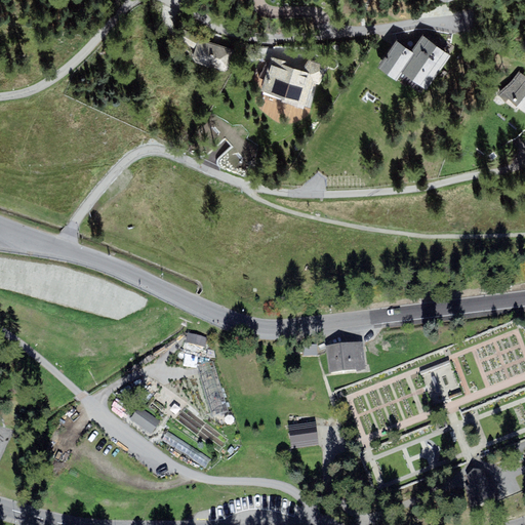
[(419,92),(446,53),(422,38),(412,53),(395,41),(382,59),(400,72),(397,77),(419,92)]
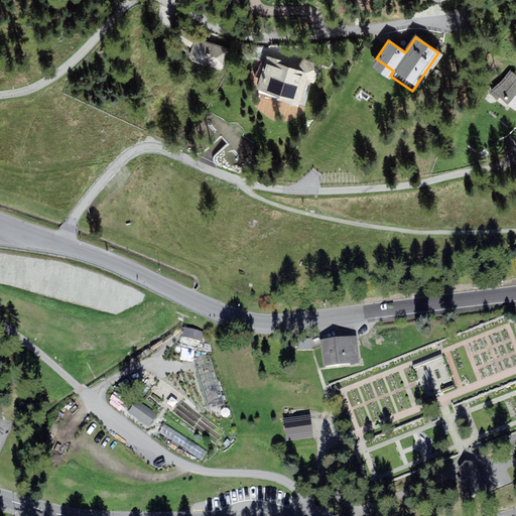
[(224,51),(196,41),(188,61),(217,72),(224,51)]
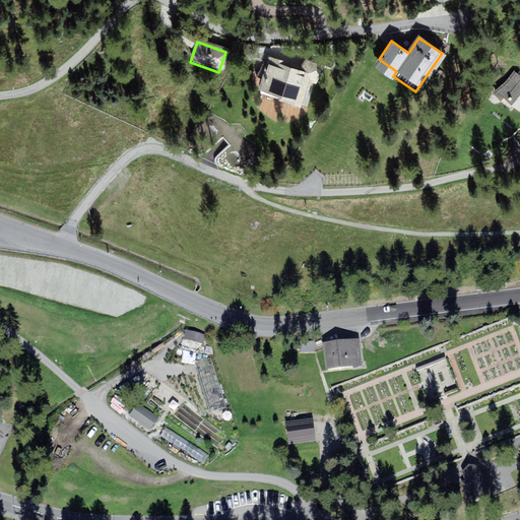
[(277,62),(263,58),(254,88),(297,102),(304,80),(308,82),(316,66),(298,58),(293,71),(276,66),(277,62)]
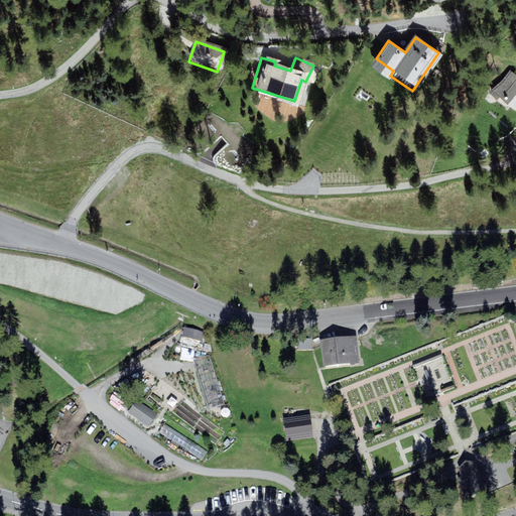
[(515,79),(504,72),(486,101),(515,119),(515,79)]
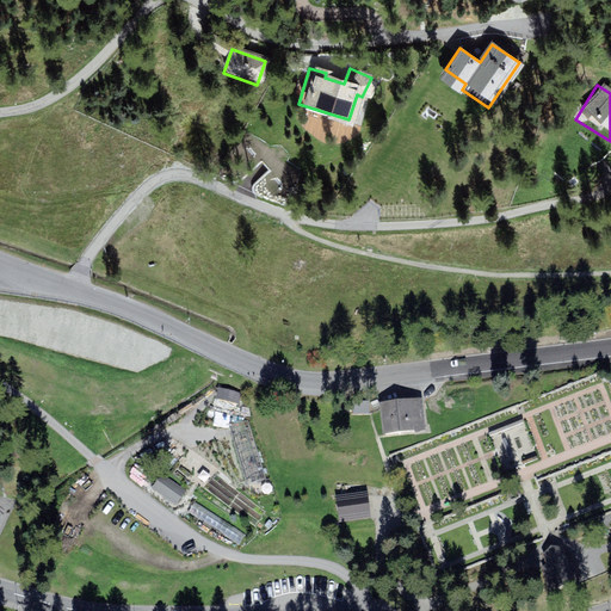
[(218,388),(216,399),(239,405),(241,394),(218,388)]
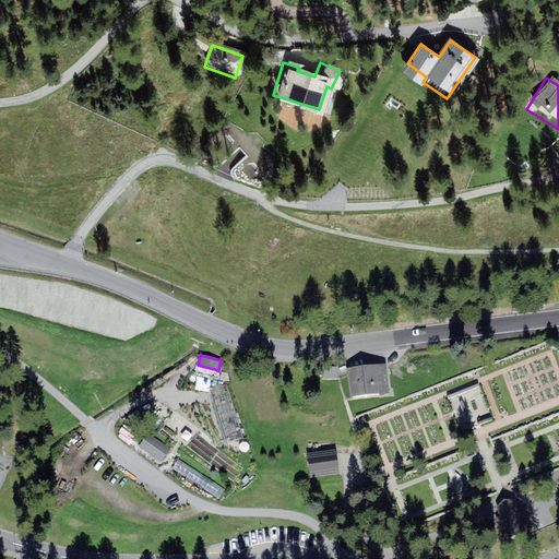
[(385,366),(344,369),(346,402),(388,399),(385,366)]
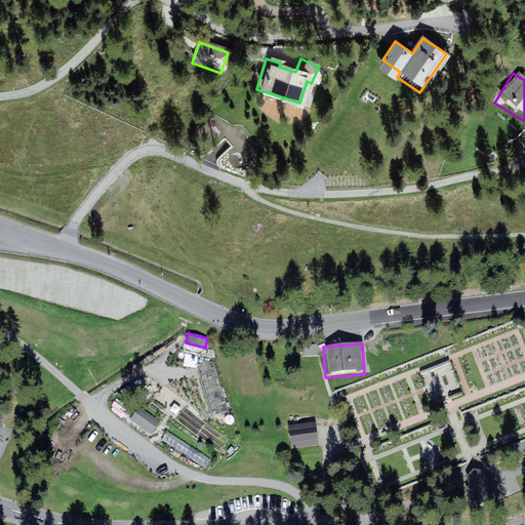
[(432,407),(462,397),(452,363),(420,372),(432,407)]
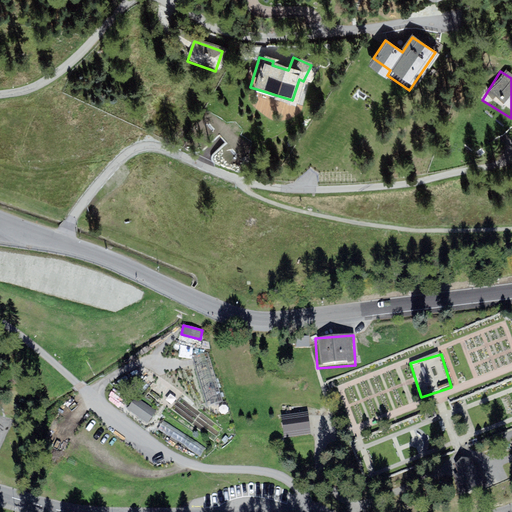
[(135,397),(127,408),(147,423),(155,411),(135,397)]
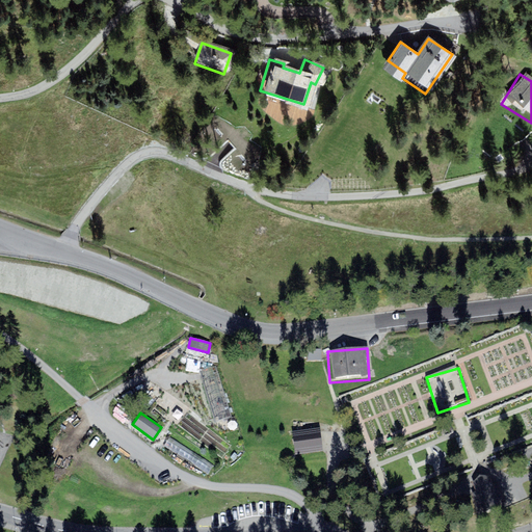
[(321,428),(292,431),(294,453),(323,450),(321,428)]
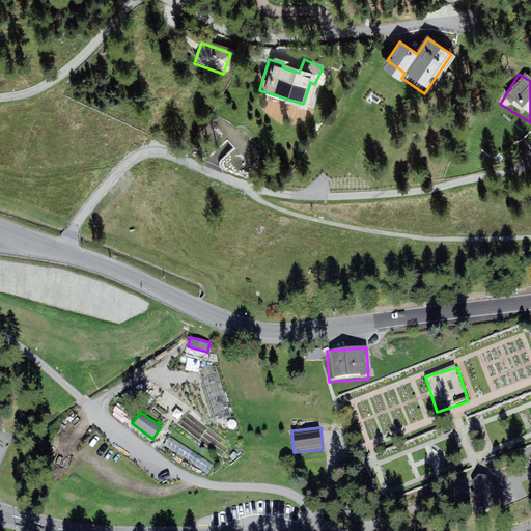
[(488,474),(472,481),(476,491),(471,493),(477,507),(481,507),(483,511),(501,504),(500,500),(504,498),(497,481),(493,483),(488,474)]
